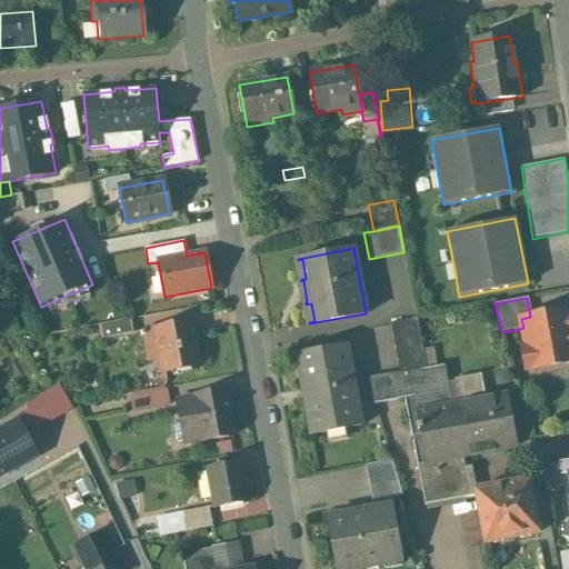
[(530,317),(521,319),(523,328),(527,346),(522,347),(526,370),(568,361),(568,327),(566,310),(530,317)]
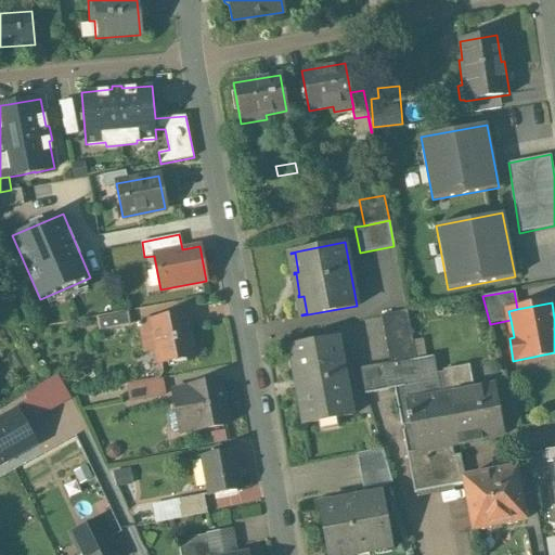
[(127,310),(95,317),(98,330),(130,324),(127,310)]
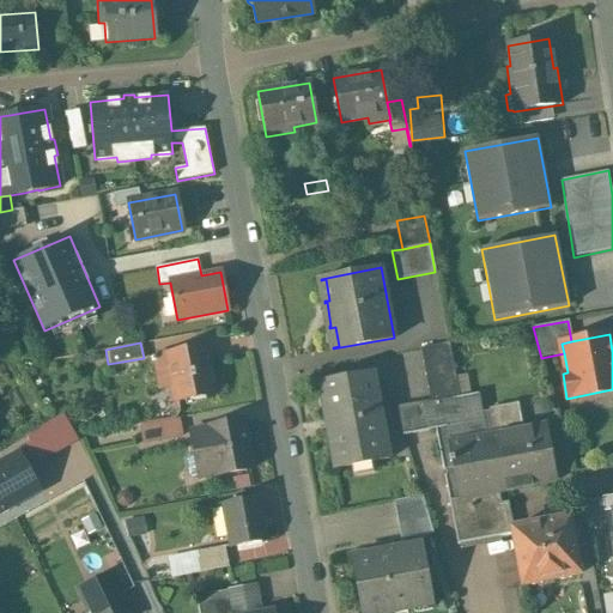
[(448,344),(422,349),(431,401),(459,398),(448,344)]
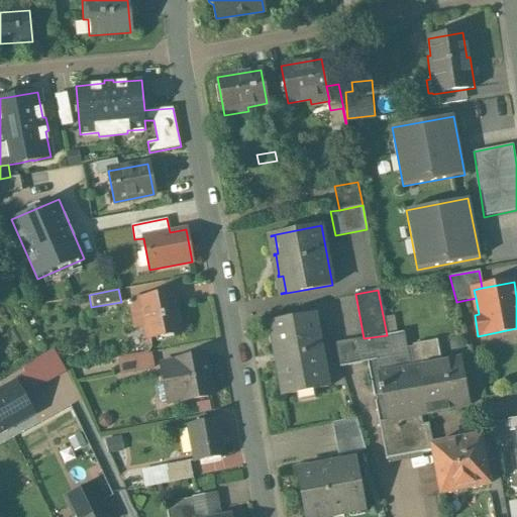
[(172,293),(129,301),(132,315),(143,313),(148,339),(180,333),(172,293)]
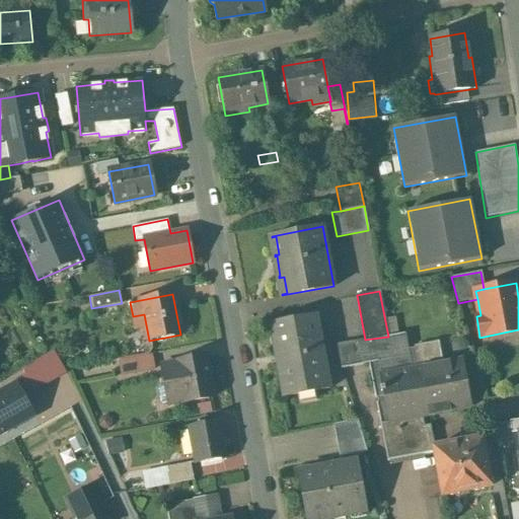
[(315,315),(270,324),(284,395),(328,387),(315,315)]
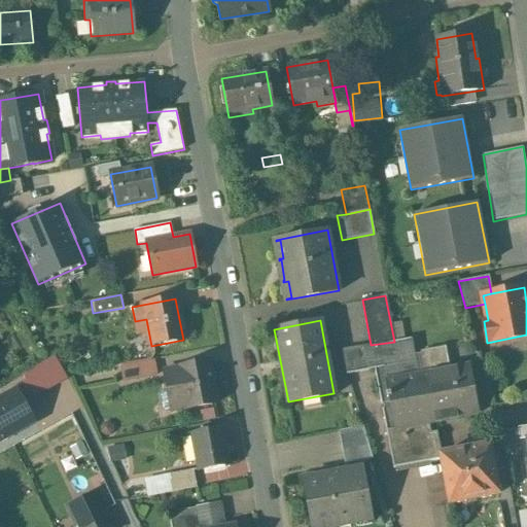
[(371,345),(364,346),(365,348),(371,370),(376,386),(387,383),(386,380),(419,374),(417,359),(403,362),(401,353),(396,354),(394,342),(371,345)]
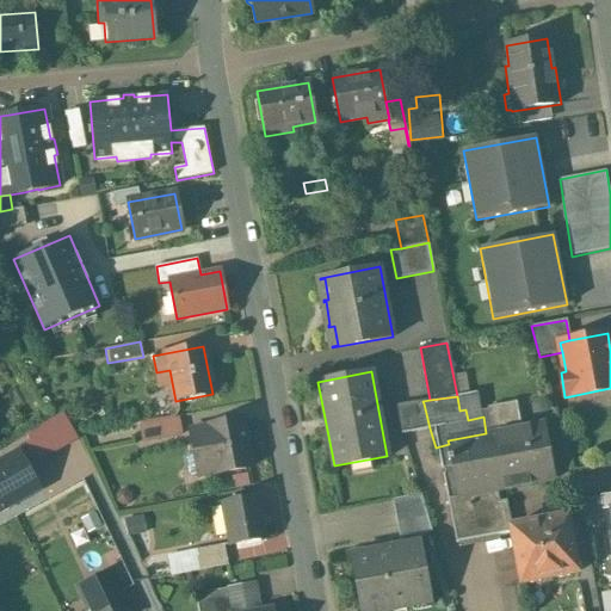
[(424,403),(396,409),(403,434),(430,429),(424,403)]
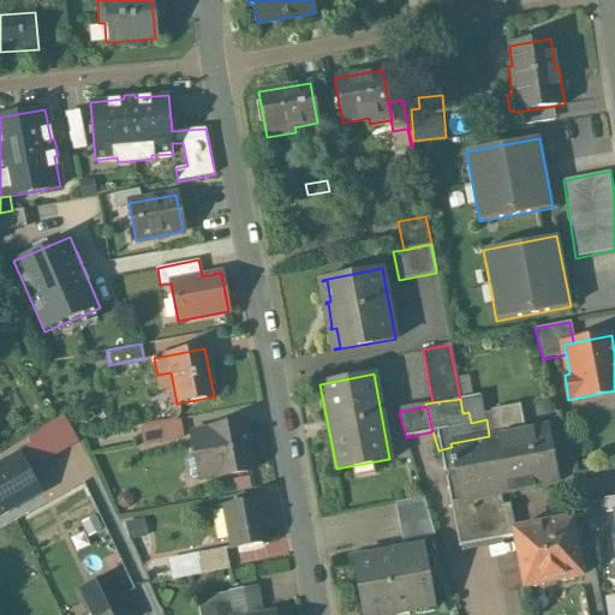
[(181,417),(139,423),(143,442),(185,436),(181,417)]
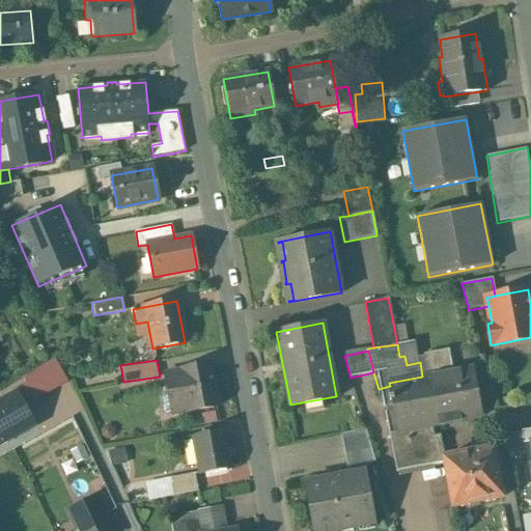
[(211,363),(179,369),(179,370),(164,373),(170,401),(185,398),(188,412),(219,406),(211,363)]
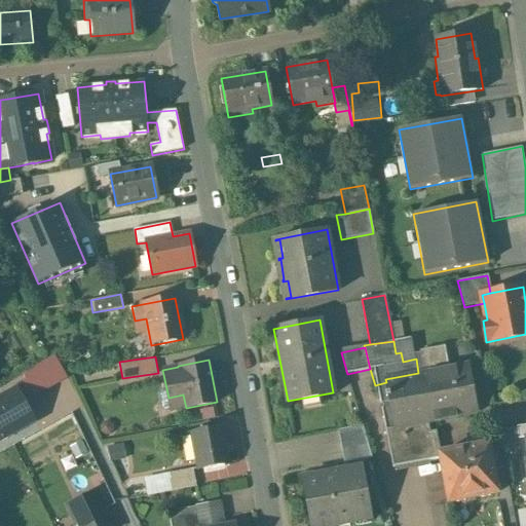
[(418,373),(385,379),(386,382),(395,428),(428,422),(477,413),(468,364),(418,373)]
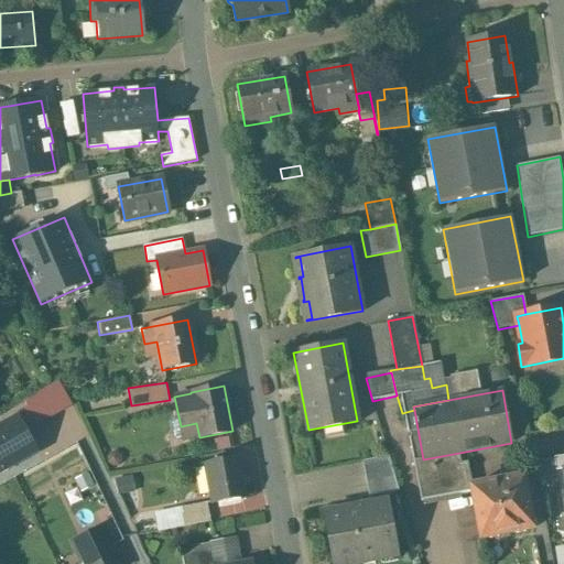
[(45,405),(0,431),(0,440),(11,459),(60,432),(45,405)]
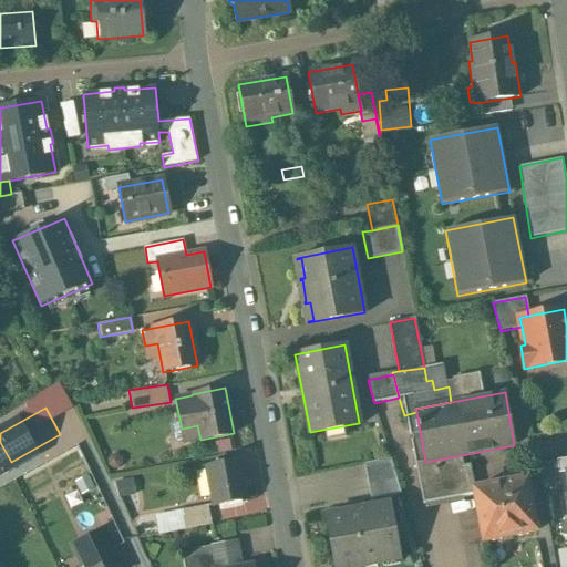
[(462,455),(425,462),(416,412),(404,415),(403,416),(424,504),(475,494),(474,488),(470,464),(464,465),(462,455)]
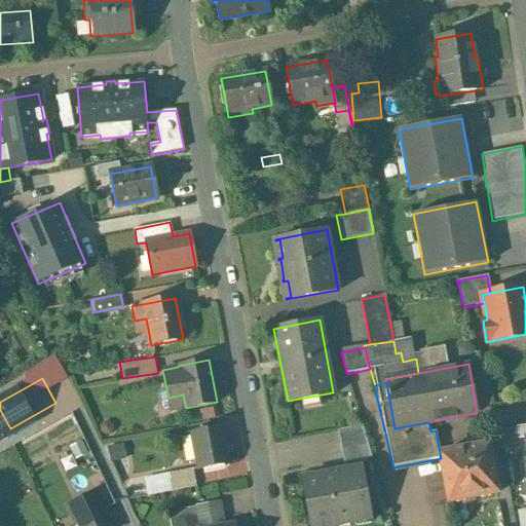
[(363,425),(338,429),(344,463),(372,458),(363,425)]
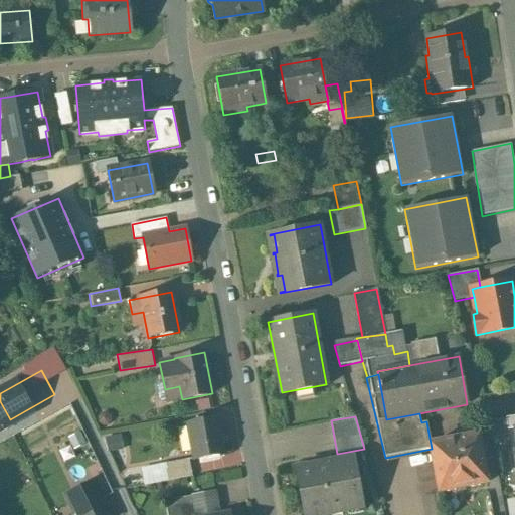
[(217,418),(190,422),(196,458),(223,453),(217,418)]
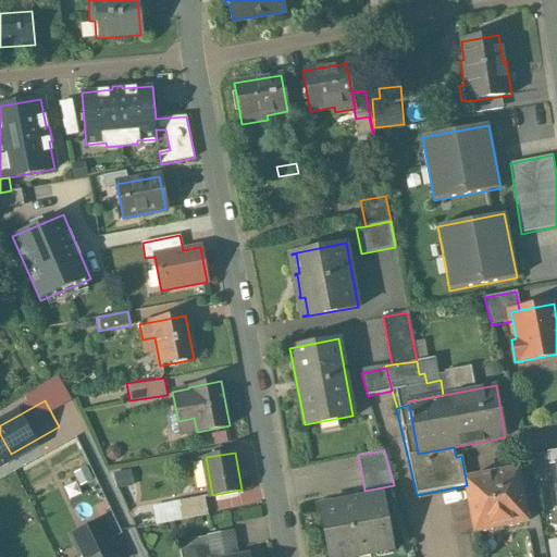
[(556,462),(547,465),(556,523),(556,462)]
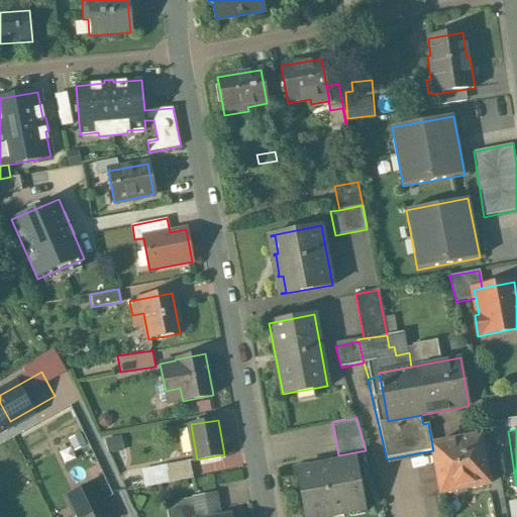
[(479,430),(452,436),(454,442),(432,445),(433,450),(440,494),(445,493),(449,494),(459,492),(461,489),(472,487),(476,489),(482,488),(486,485),(490,484),(485,459),(481,436),(480,436),(479,430)]
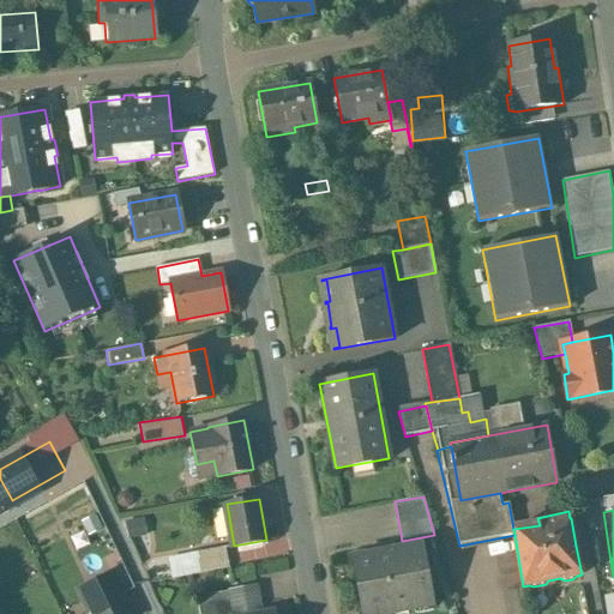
[(422,546),(353,559),(363,613),(384,613),(433,605),(422,546)]
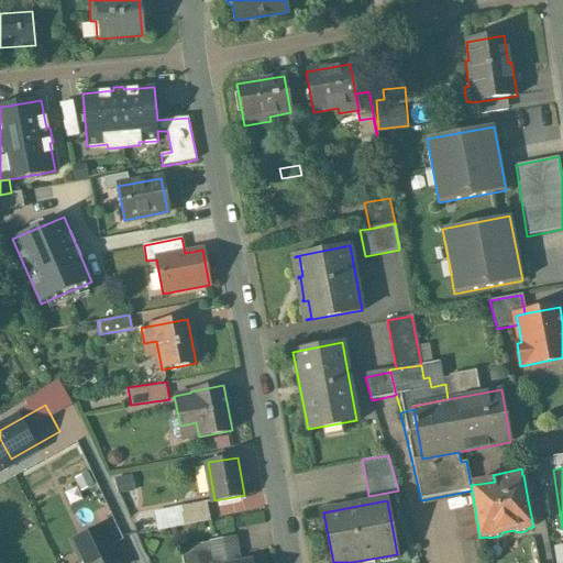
[(206,501),(180,507),(184,525),(210,520),(206,501)]
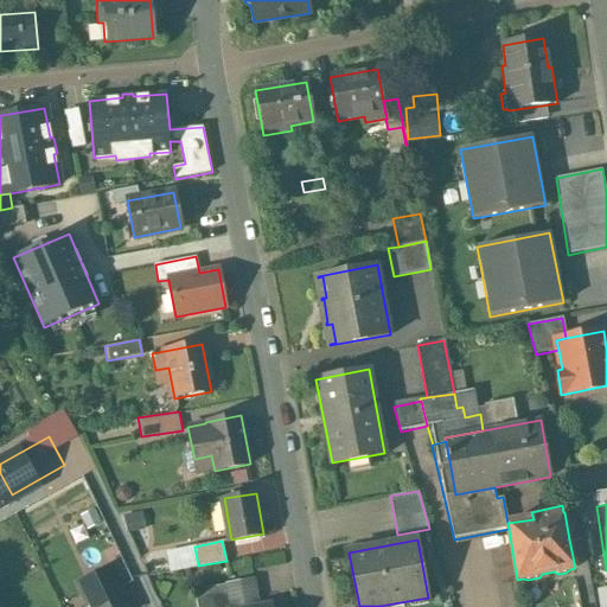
[(128,606),(110,568),(78,583),(89,606),(128,606)]
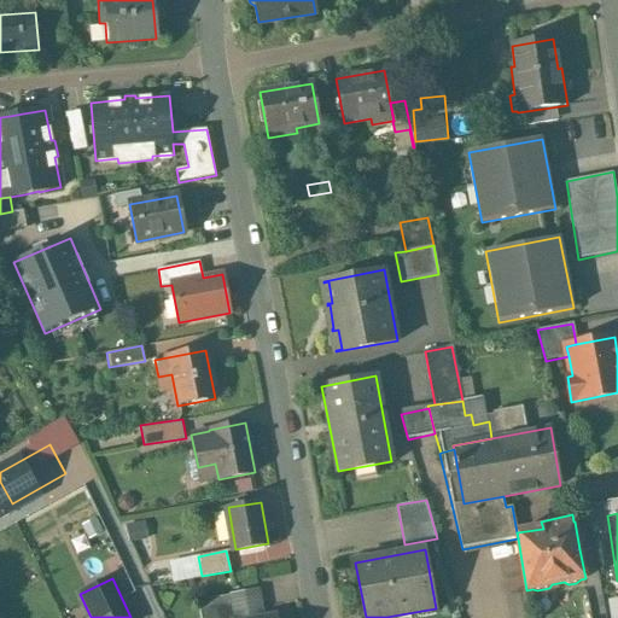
[(256,589),(229,594),(233,617),(256,617),(262,617),(256,589)]
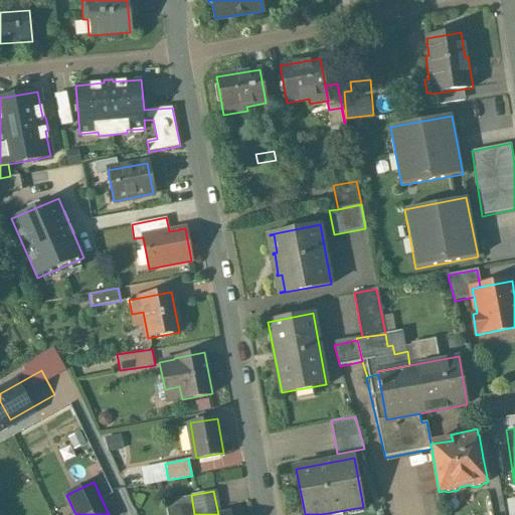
[(194,514),(191,495),(164,500),(166,514),(194,514)]
